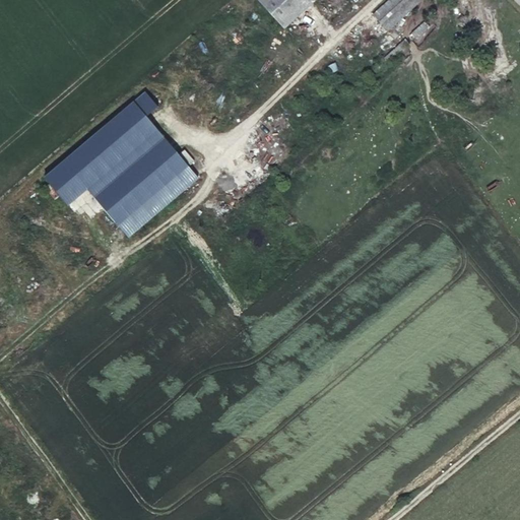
[(259,0),(284,27),(315,0),(259,0)]
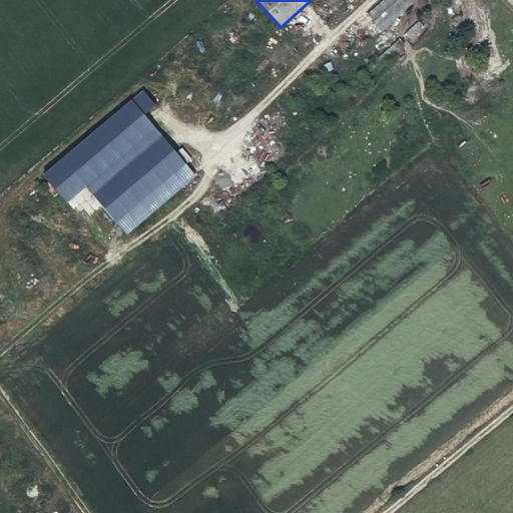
[(383,29),(415,0),(384,0),(369,14),(383,29)]
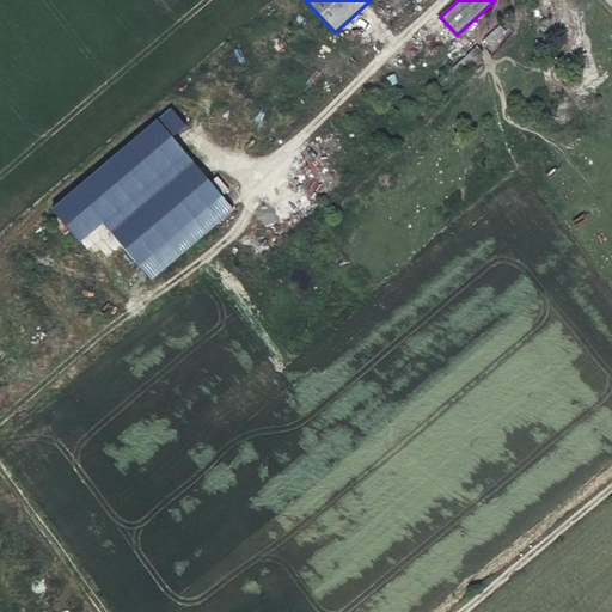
[(485,49),(514,23),(508,17),(481,43),(485,49)]
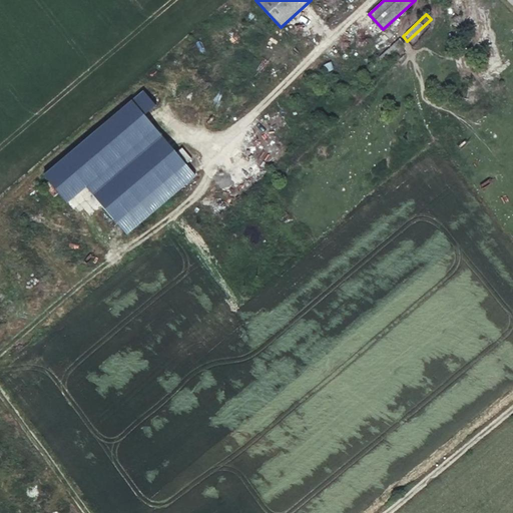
[(382,63),(403,44),(399,39),(378,59),(382,63)]
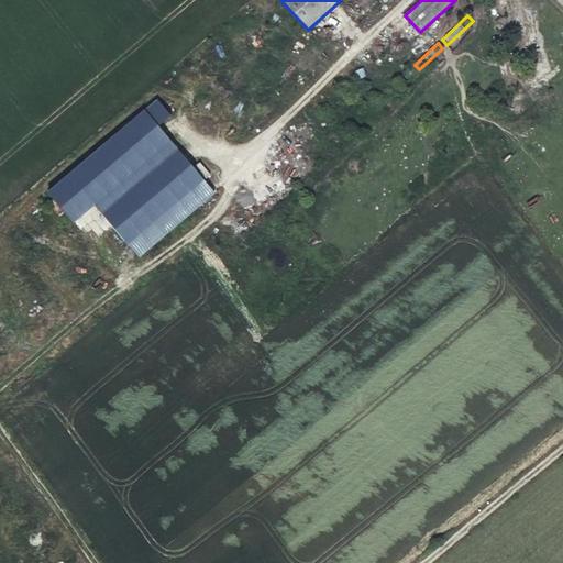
[(409,79),(417,72),(412,66),(404,74),(409,79)]
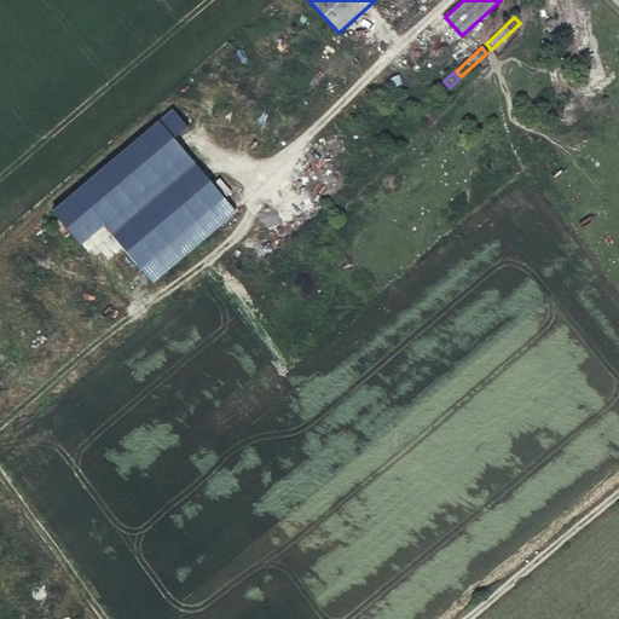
[(187,126),(173,109),(52,212),(80,243),(103,224),(139,267),(156,277),(236,210),(174,138),(187,126)]
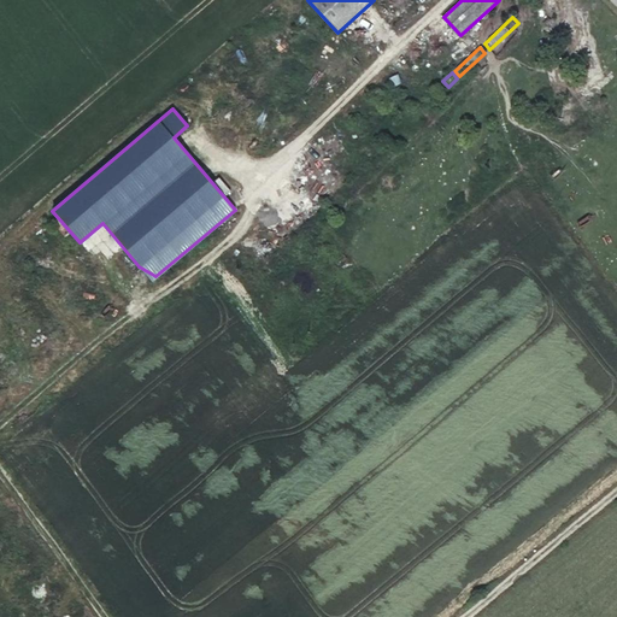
[(36,236),(48,250),(62,239),(50,224),(36,236)]
